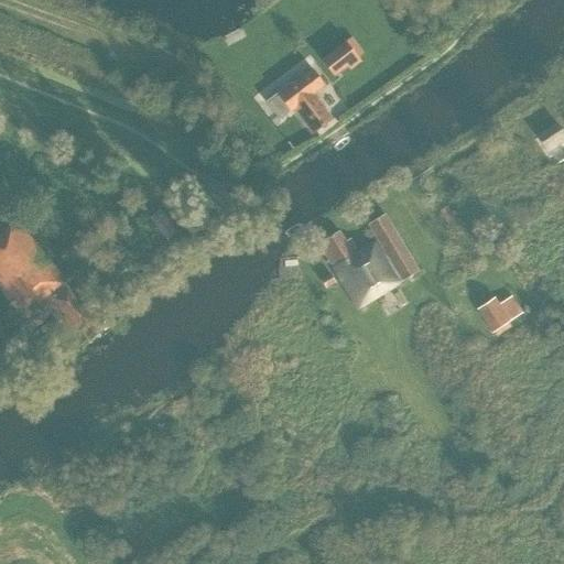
[(321,61),(334,78),(347,67),(350,71),(360,63),(346,43),(321,61)]
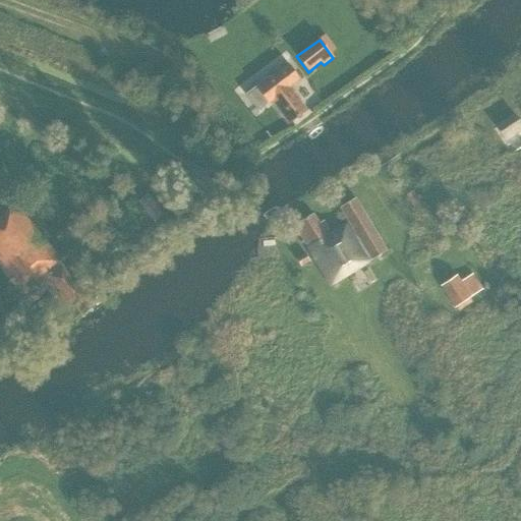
[(272,101),(289,124),(306,111),(289,88),(299,79),(289,64),(257,88),(269,103),(272,101)]
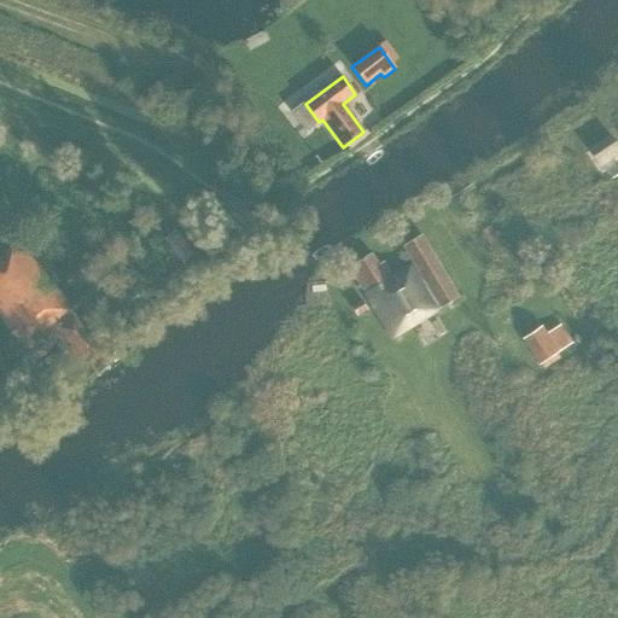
[(588,149),(601,168),(614,159),(616,162),(617,161),(617,149),(610,135),(588,149)]
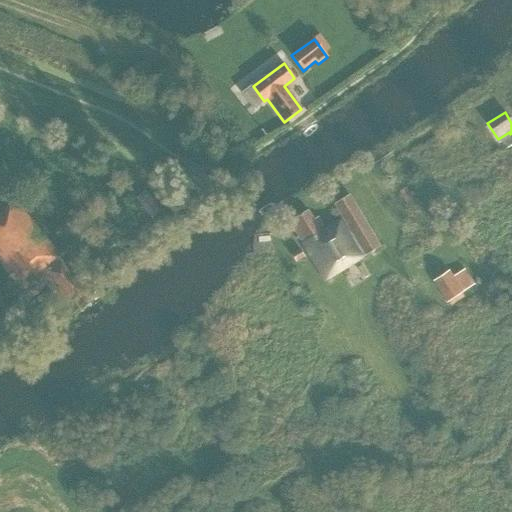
[(379,245),(349,195),(334,204),(365,254),(379,245)]
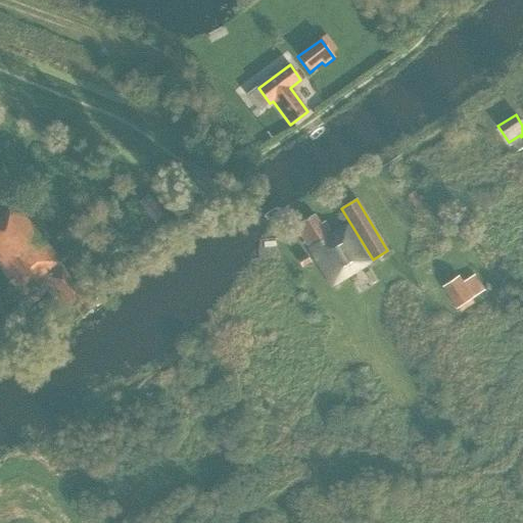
[(33,277),(36,280),(58,262),(48,247),(49,245),(13,202),(0,214),(0,269),(17,290),(33,277)]
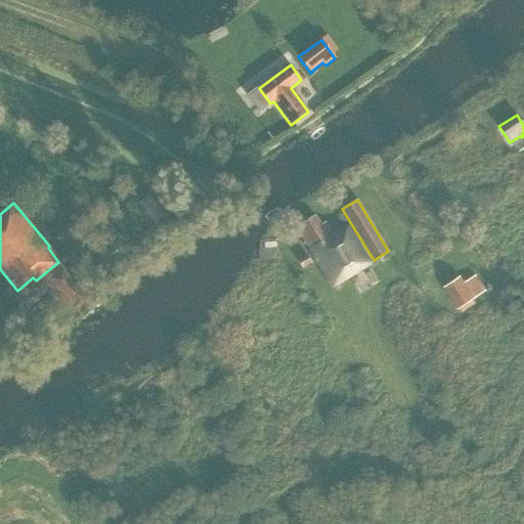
[(320,225),(314,215),(301,223),(304,229),(299,232),(332,287),(372,262),(348,223),(333,233),(325,222),(320,225)]
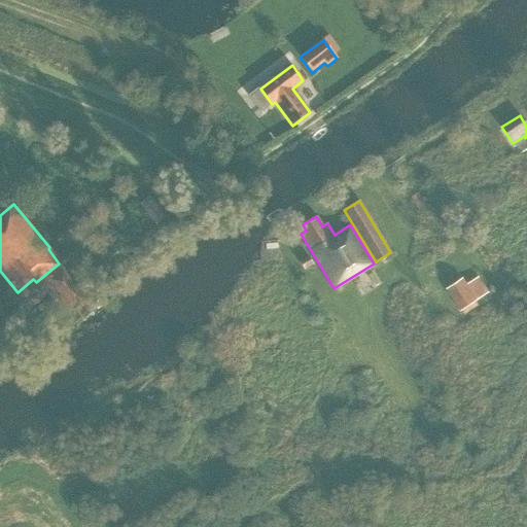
[(300,260),(304,270),(313,265),(308,255),(300,260)]
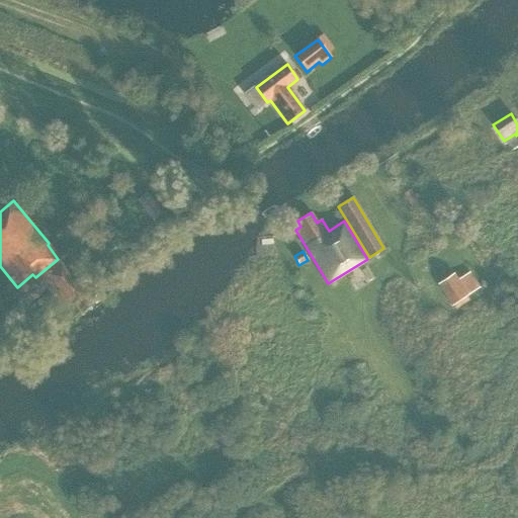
[(67,297),(72,304),(85,292),(61,263),(48,273),(50,275),(46,278),(63,300),(67,297)]
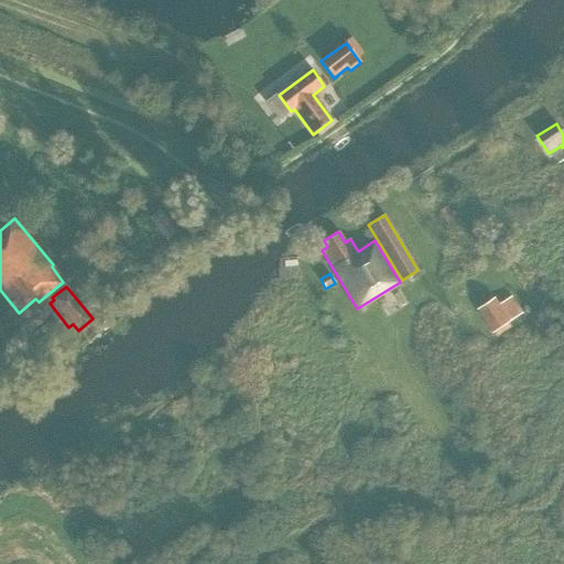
[(509,322),(494,297),(477,308),(492,333),(509,322)]
